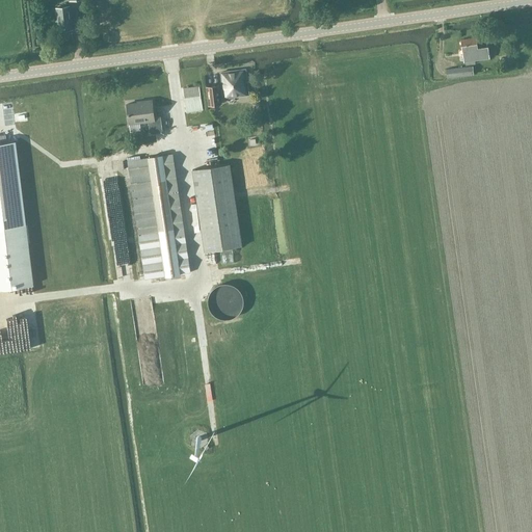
[(73,29),(71,6),(55,7),(58,30),(73,29)]
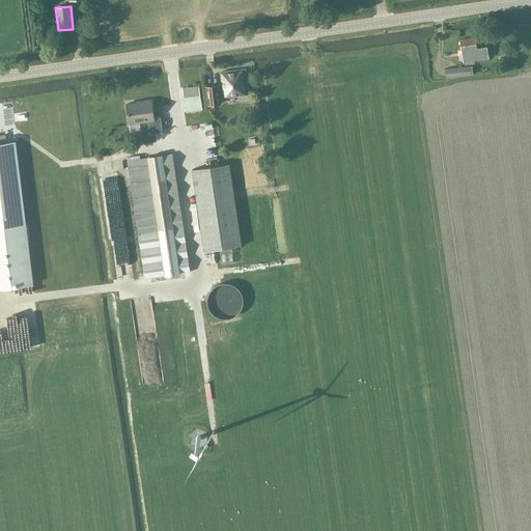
[(221,23),(206,27),(208,33),(222,29),(221,23)]
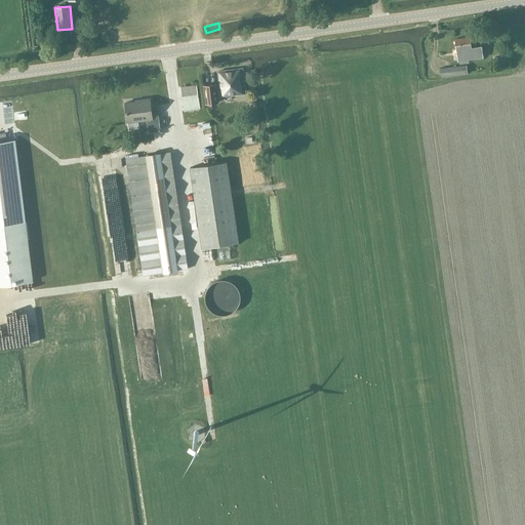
[(482,46),(477,46),(475,37),(454,40),(457,62),(459,62),(468,61),(483,57),(482,46)]
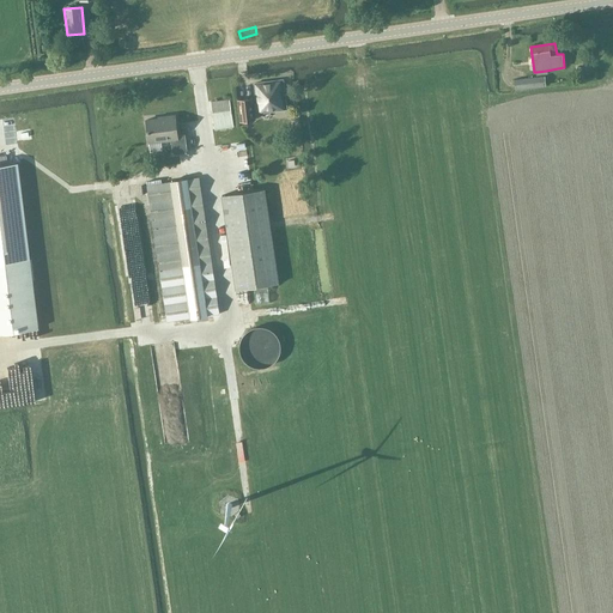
[(515,90),(546,86),(544,77),(514,80),(515,90)]
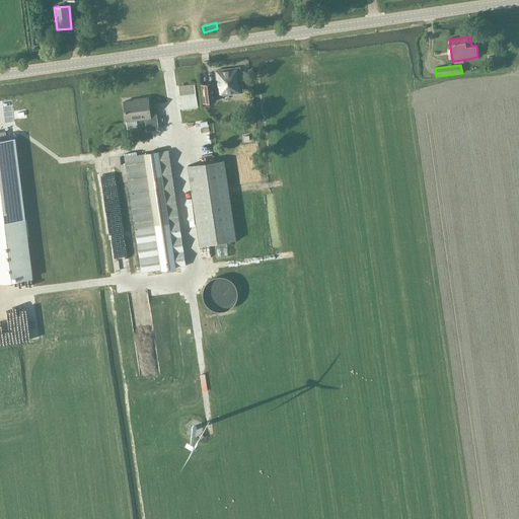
[(221,96),(242,92),(239,68),(215,71),(218,87),(214,88),(215,97),(221,96)]
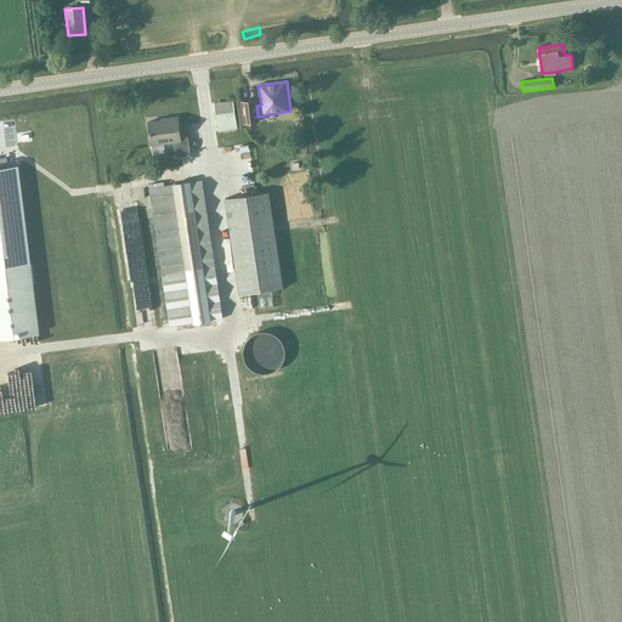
[(256,106),(256,100),(241,101),(243,124),(259,122),(258,117),(256,106)]
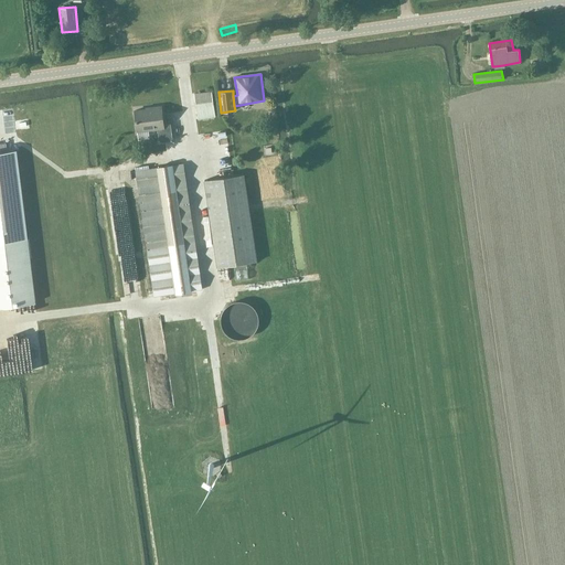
[(198,121),(215,119),(211,92),(194,94),(198,121)]
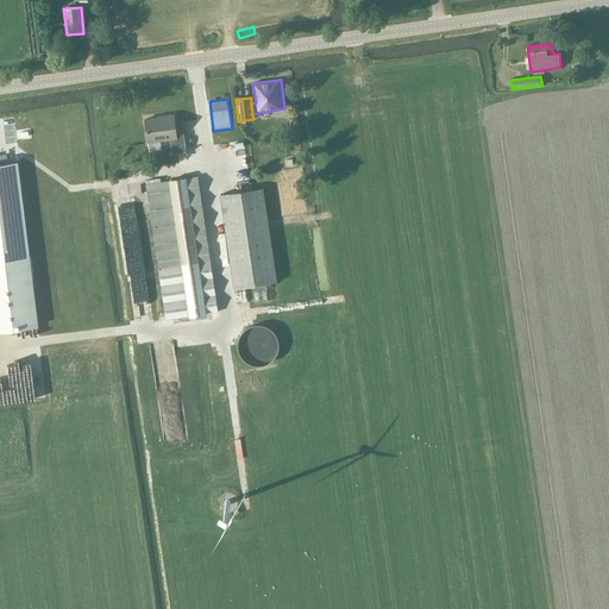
[(158,119),(145,120),(148,142),(149,150),(161,148),(161,140),(170,139),(171,154),(186,151),(183,133),(175,135),(173,115),(158,118),(158,119)]
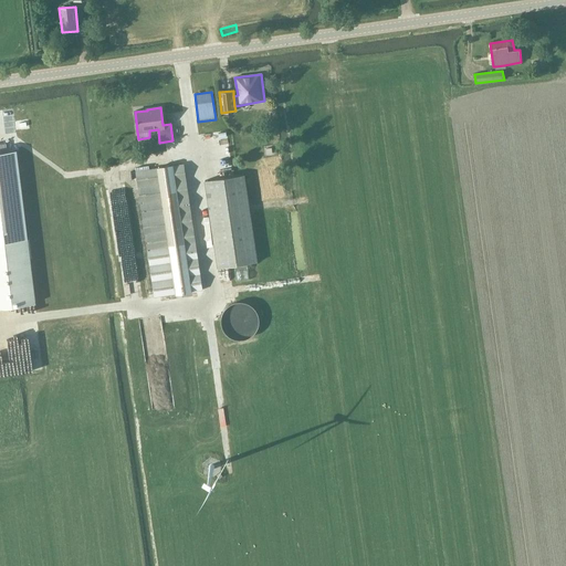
[(0,152),(0,307),(34,303),(16,150),(0,152)]
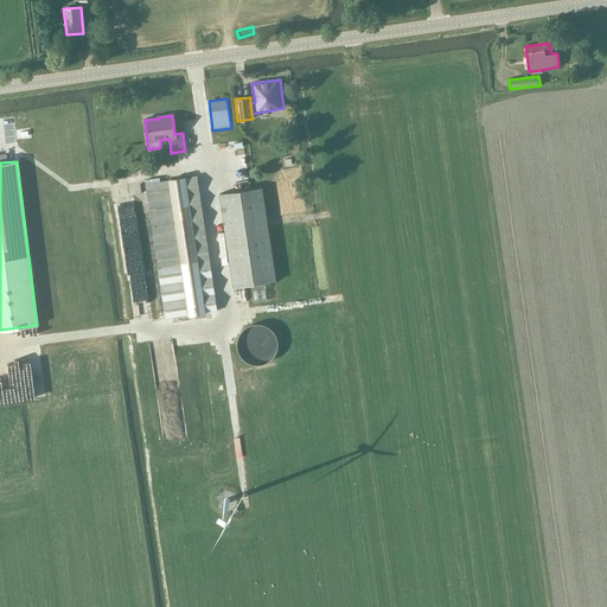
[(216,318),(195,177),(140,185),(160,326),(216,318)]
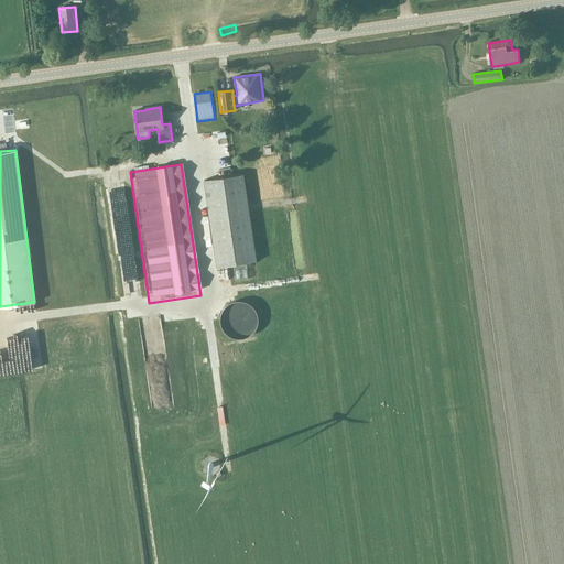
[(243,174),(204,181),(216,267),(256,261),(243,174)]
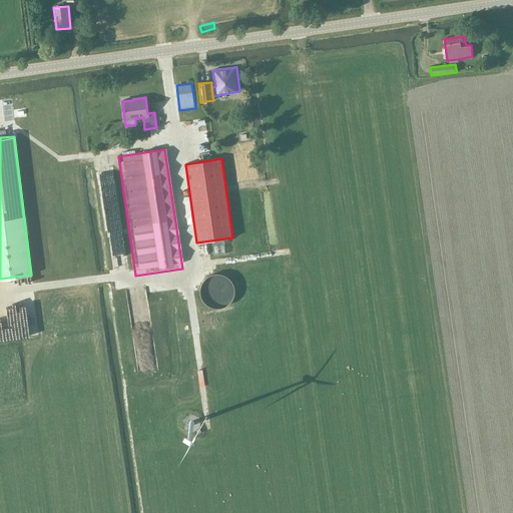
[(219,274),(216,274),(213,274),(211,275),(208,276),(205,278),(204,280),(202,282),(201,285),(200,288),(200,291),(200,294),(200,296),(201,299),(203,301),(205,303),(207,305),(209,306),(211,307),(213,308),(216,308),(218,309),(221,308),(224,307),(226,306),(228,305),(230,303),(232,300),(233,298),(234,295),(234,293),(234,290),(234,288),(233,285),(232,282),(230,280),(228,277),(225,276),(222,275),(219,274)]
